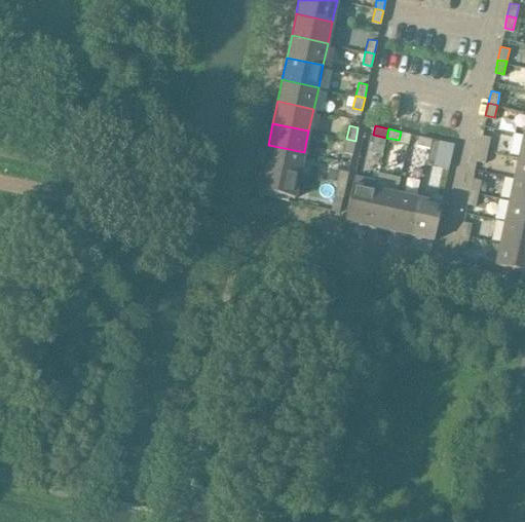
[(490,136),(482,134),(479,147),(487,148),(490,136)]
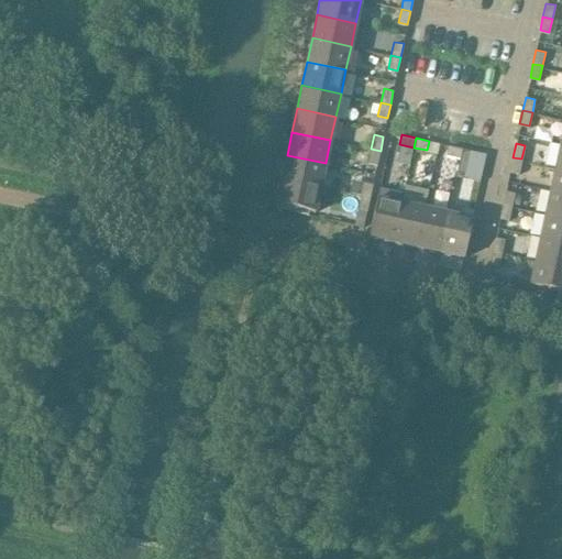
[(462,148),(449,144),(447,154),(460,157),(462,148)]
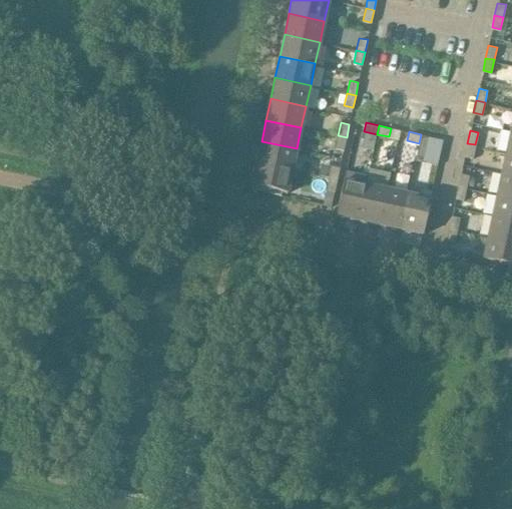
[(433,137),(421,134),(419,143),(431,145),(433,137)]
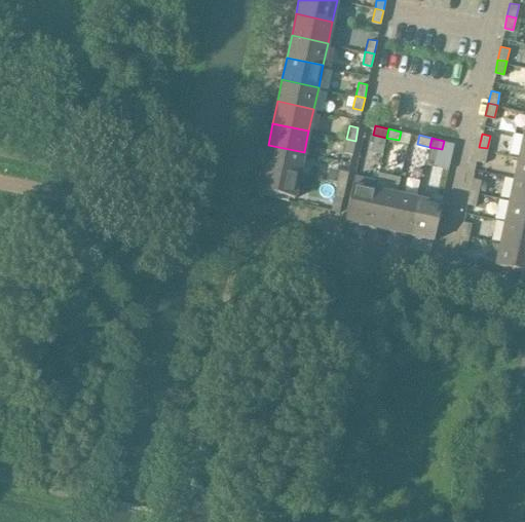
[(355,141),(346,139),(343,151),(352,153),(355,141)]
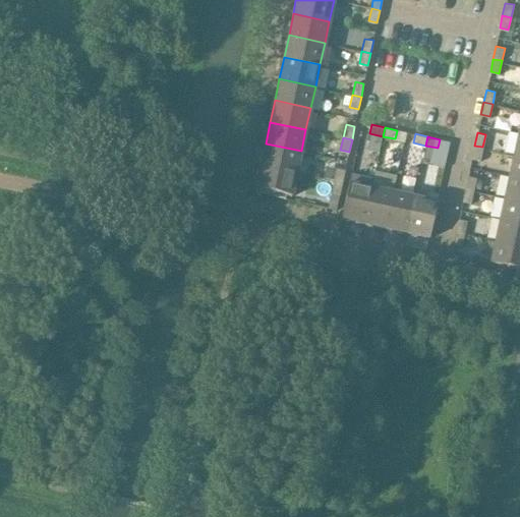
[(301,151),(266,144),(261,165),(296,172),(301,151)]
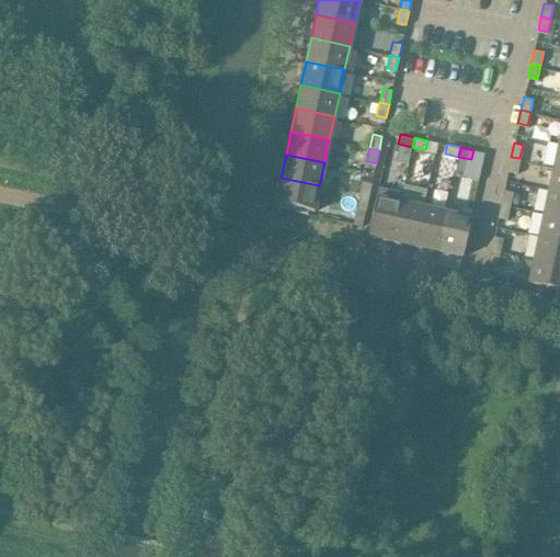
[(520,158),(511,157),(507,170),(517,172),(520,158)]
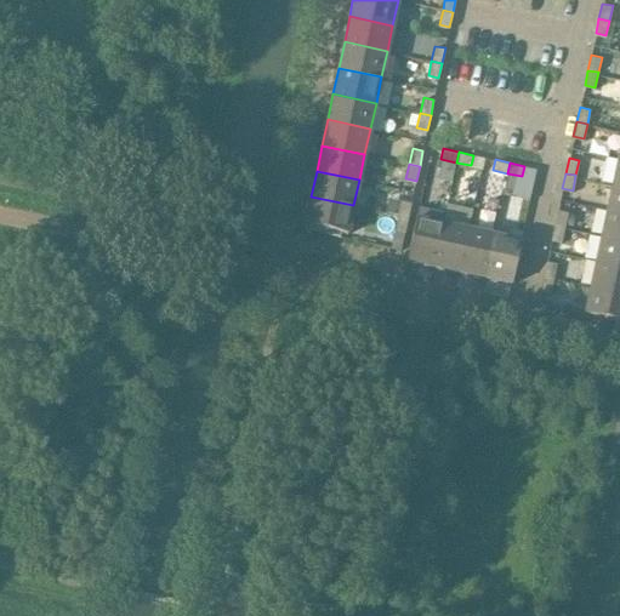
[(619,184),(613,183),(607,209),(619,211),(619,184)]
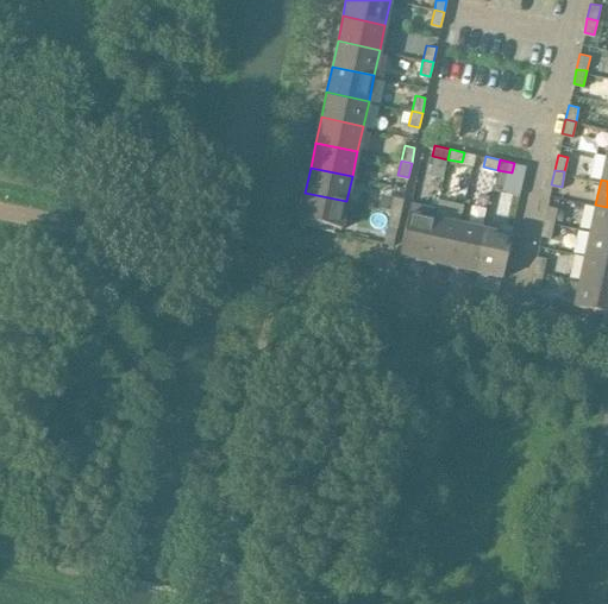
[(346,201),(305,193),(299,219),(342,228),(346,201)]
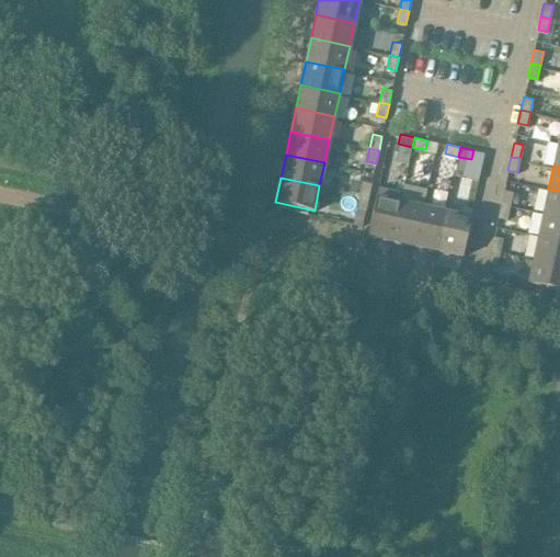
[(372,182),(362,181),(360,194),(368,196),(372,182)]
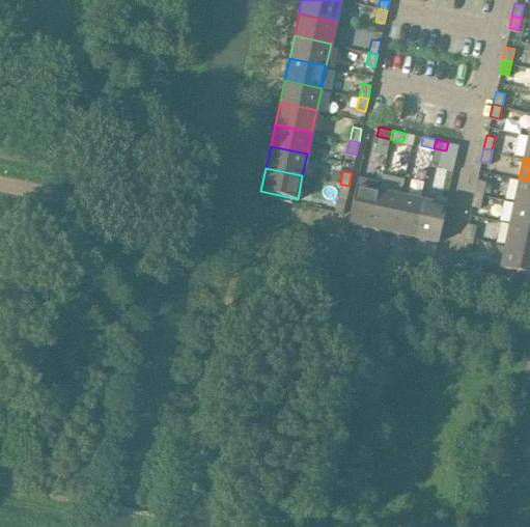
[(358,176),(356,186),(347,222),(370,227),(379,191),(381,181),(358,176)]
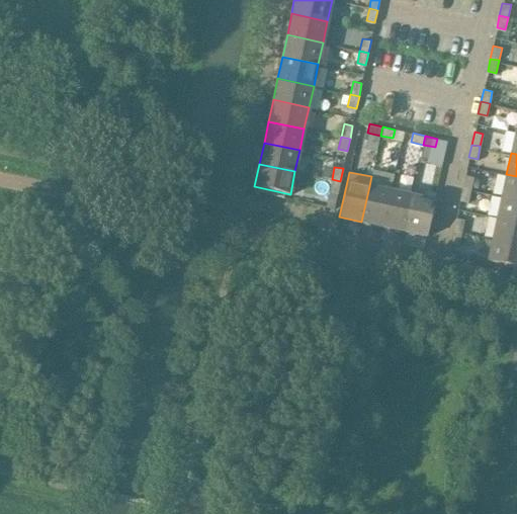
[(474,176),(464,174),(462,187),(470,189),(474,176)]
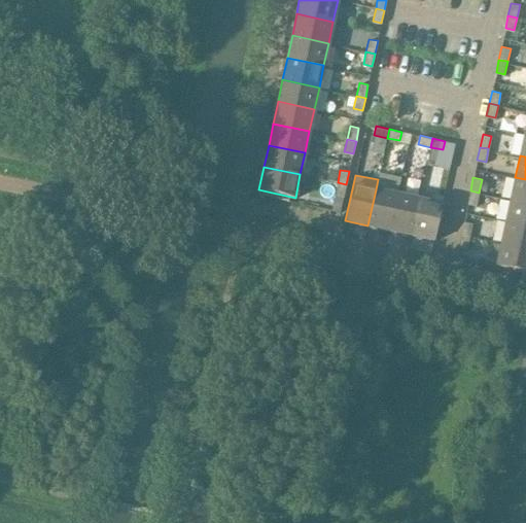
[(525,179),(515,177),(511,199),(525,202),(525,179)]
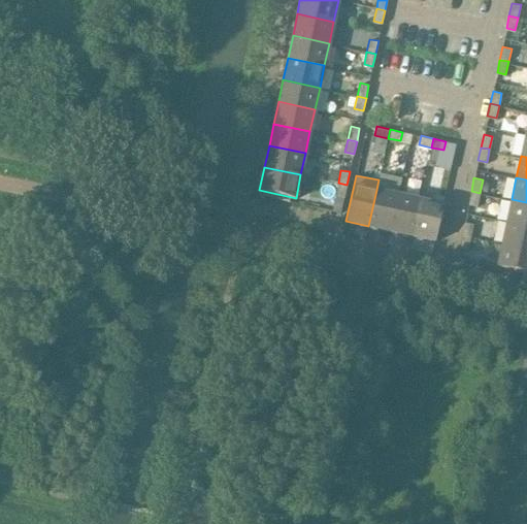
[(347,185),(338,183),(335,195),(344,197),(347,185)]
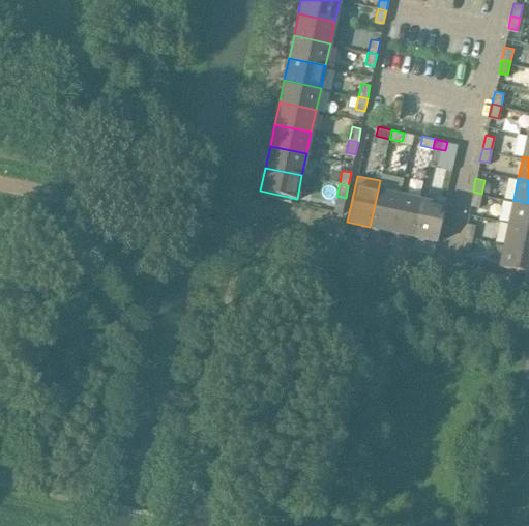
[(391,231),(400,195),(378,191),(370,227),(391,231)]
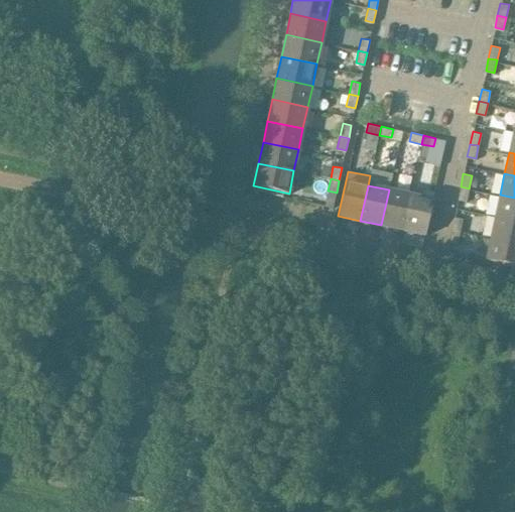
[(469,188),(461,186),(458,199),(467,201),(469,188)]
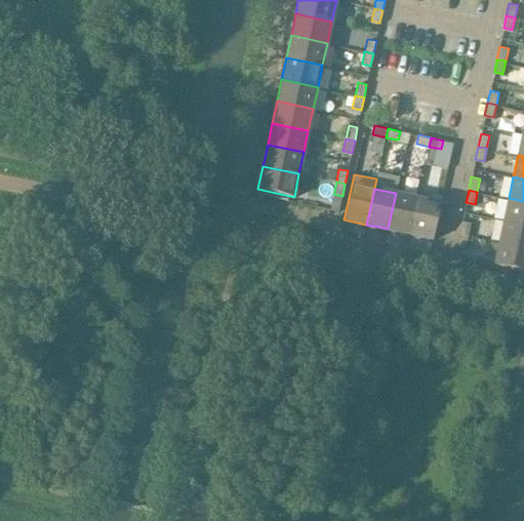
[(417,198),(396,193),(388,229),(409,234),(417,198)]
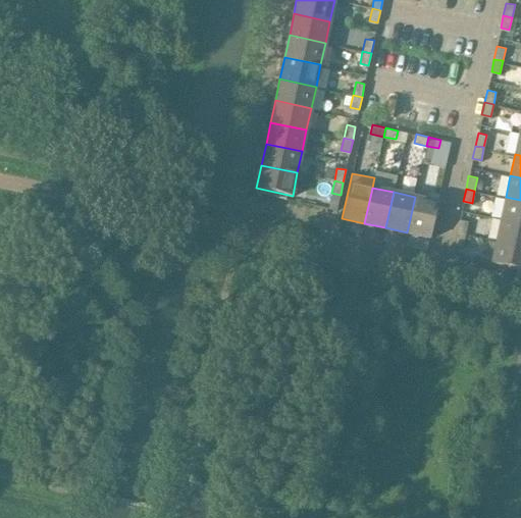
[(437,201),(415,197),(407,232),(430,238),(437,201)]
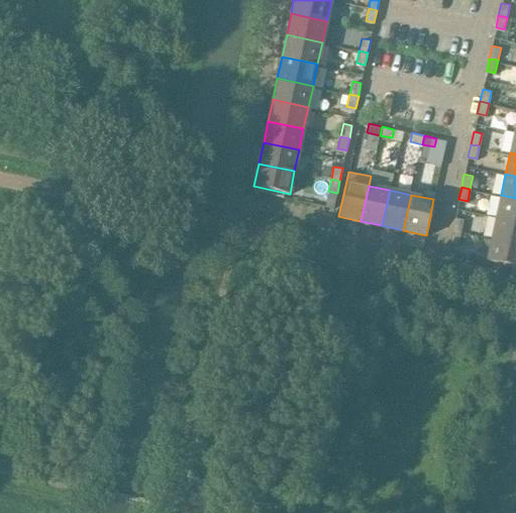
[(515,198),(501,195),(496,216),(515,220),(515,198)]
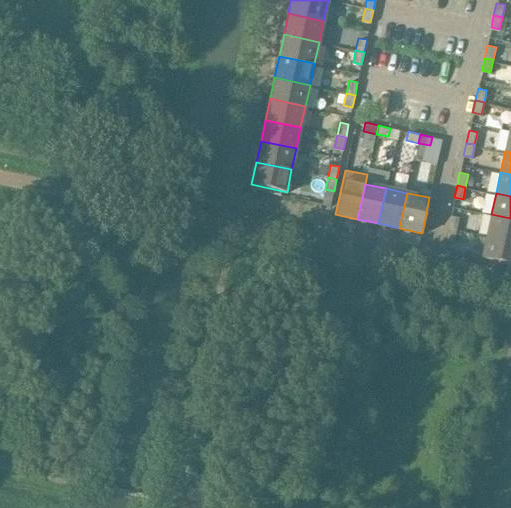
[(510,218),(491,214),(487,235),(510,240),(510,218)]
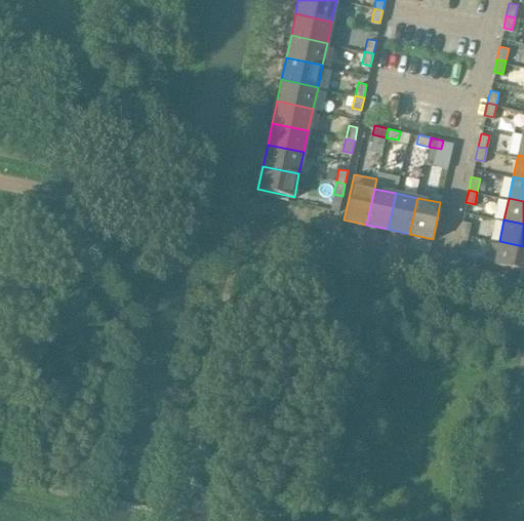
[(471,222),(461,221),(459,233),(468,235),(471,222)]
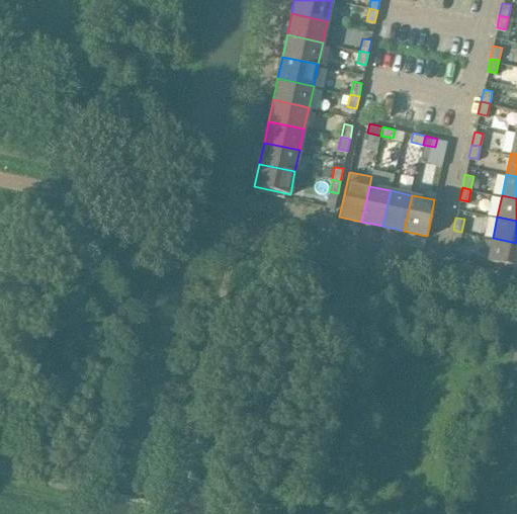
[(461,232),(453,230),(450,242),(459,244),(461,232)]
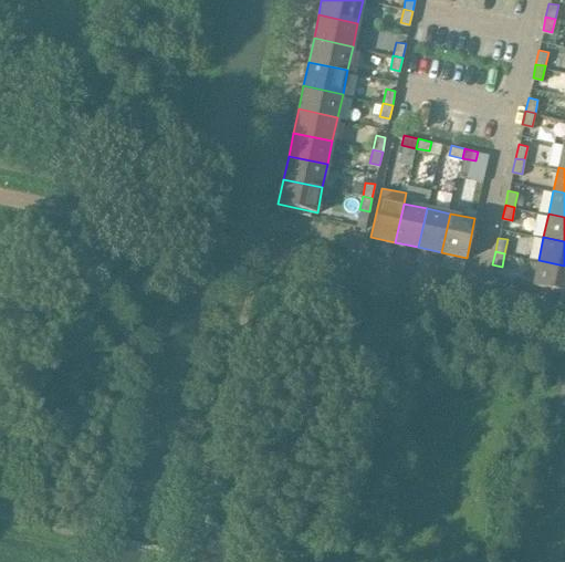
[(564,266),(539,260),(533,285),(564,292),(564,266)]
